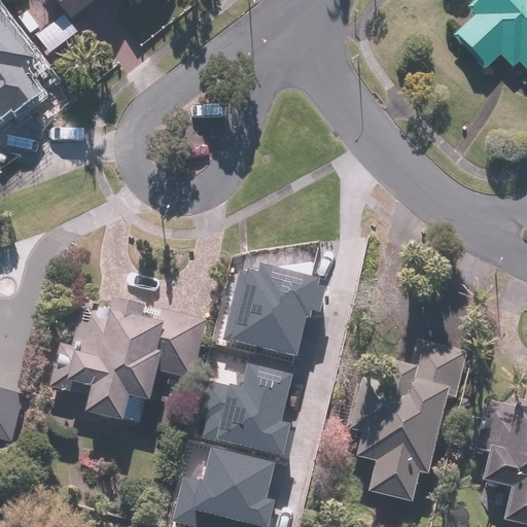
[(53,0),(71,24),(102,0),(130,0),(137,9),(148,0),(53,0)]
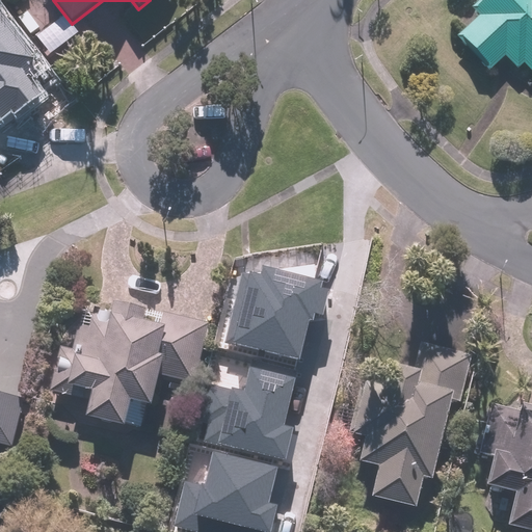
[(531,0),(482,0),(472,11),(479,19),(456,41),(489,75),(505,59),(517,72),(524,67),(531,75),(531,0)]
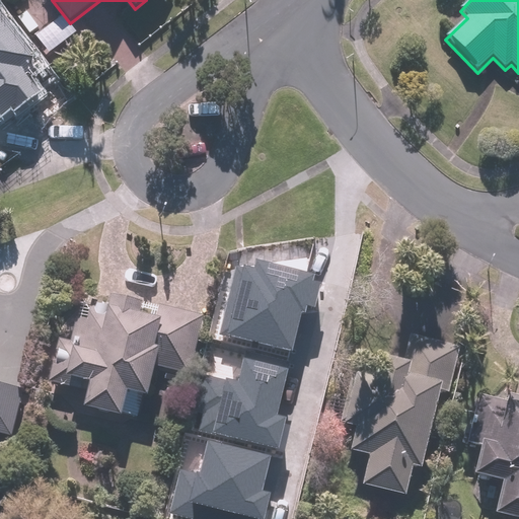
[(0,112),(3,117),(38,90),(20,67),(33,57),(0,12),(0,112)]
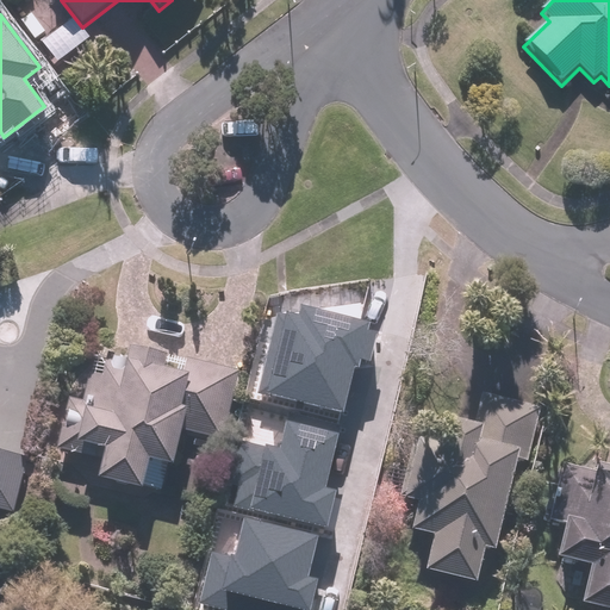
[(275,313),(259,394),(346,412),(355,366),(371,369),(380,325),(304,310),(302,319),(275,313)]
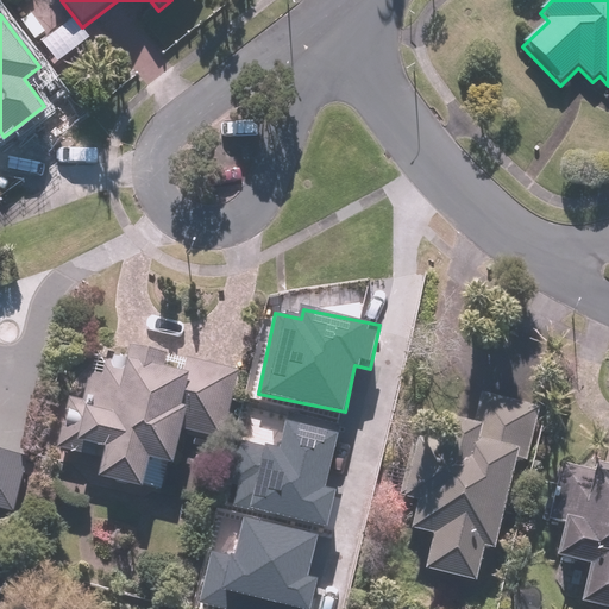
[(104,458),(99,475),(137,483),(145,447),(170,453),(179,421),(228,434),(245,368),(126,339),(124,351),(92,343),(79,396),(67,394),(54,446),(104,458)]
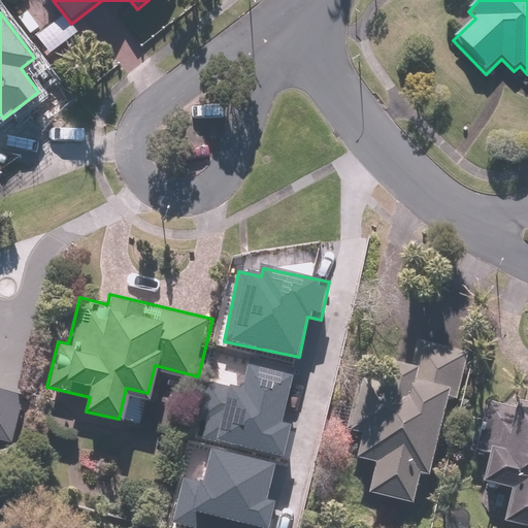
[(459,402),(468,352),(416,342),(410,373),(359,364),(347,437),(363,439),(358,466),(374,469),(369,501),(413,508),(418,477),(434,481),(449,401),(459,402)]
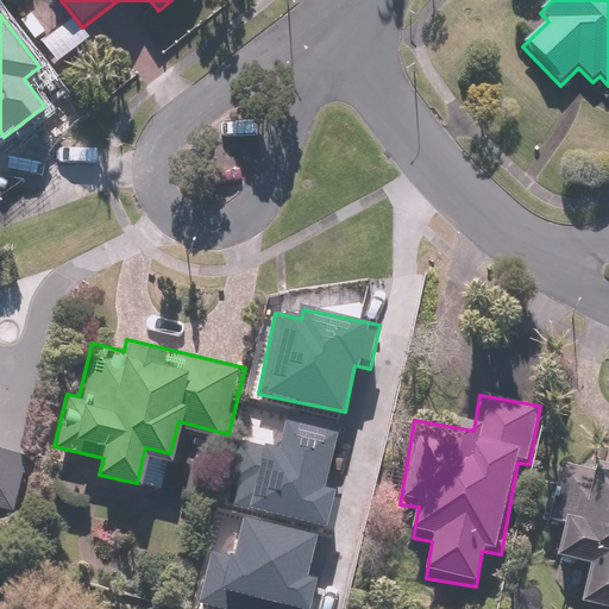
[(242,437),(227,500),(328,523),(337,488),(324,485),(337,432),(287,420),(281,446),(242,437)]
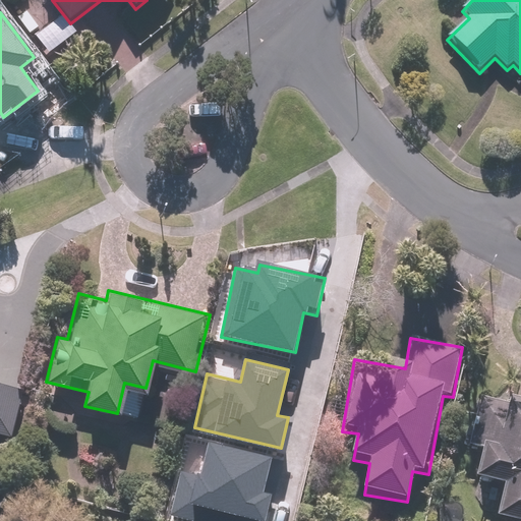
[(0,433),(12,438),(24,390),(0,383),(0,433)]
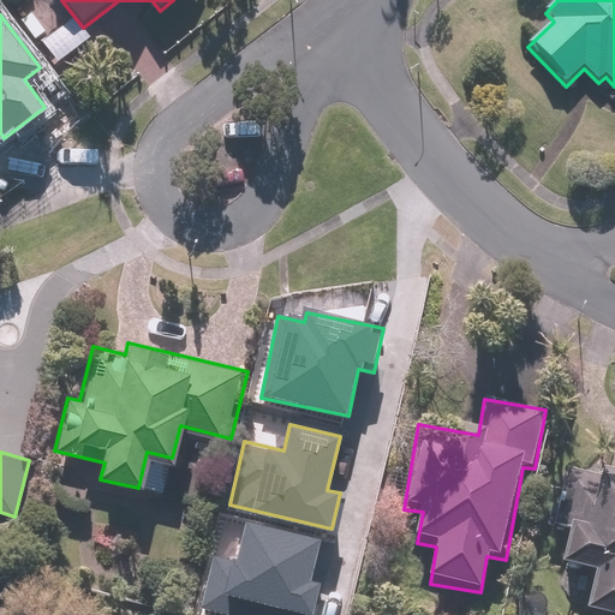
[(614,470),(601,467),(598,478),(569,472),(556,531),(573,535),(561,591),(571,593),(568,604),(614,614),(614,470)]
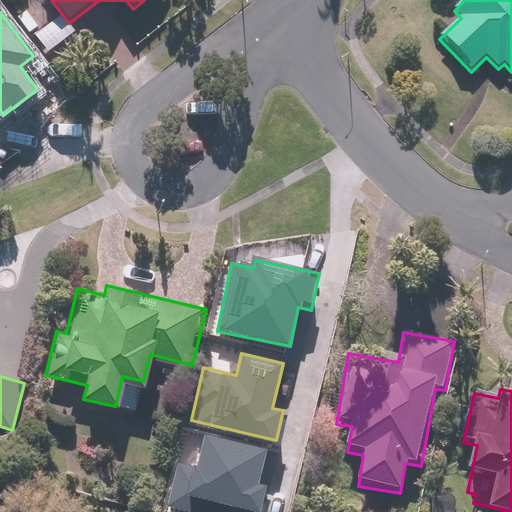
[(179,459),(167,503),(202,511),(260,511),(266,487),(258,485),(267,451),(204,434),(196,464),(179,459)]
